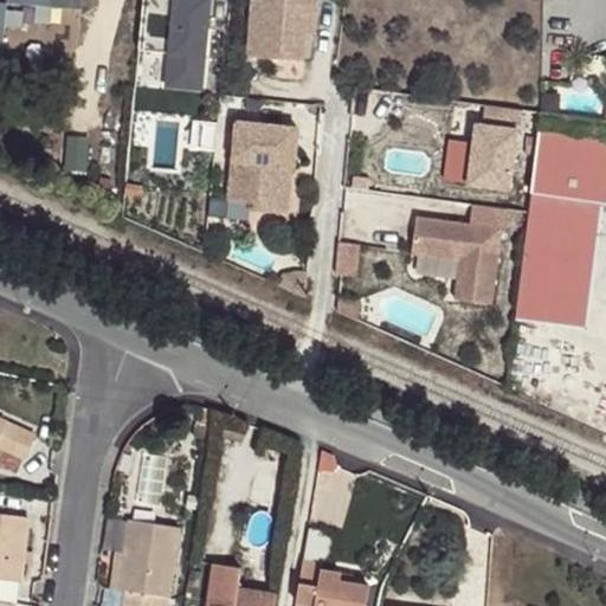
[(0,0),(0,26),(84,28),(84,0),(0,0)]
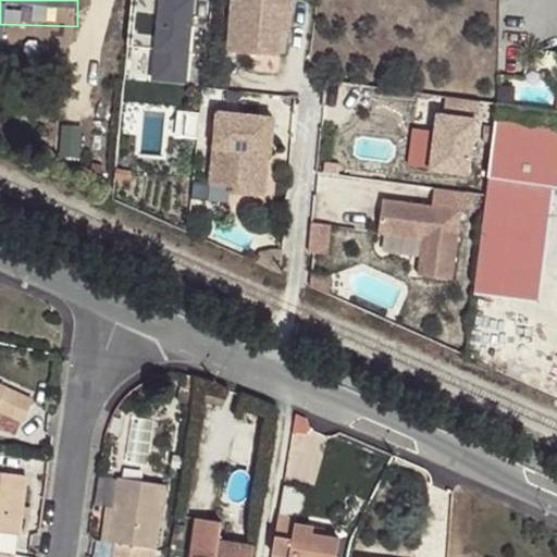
[(192,0),(153,0),(145,84),(186,93),(192,0)]
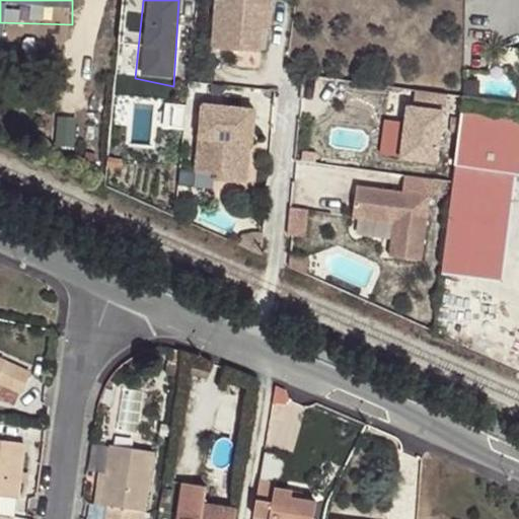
[(268,0),(212,0),(209,49),(256,53),(258,28),(261,6),(268,7),(268,0)]
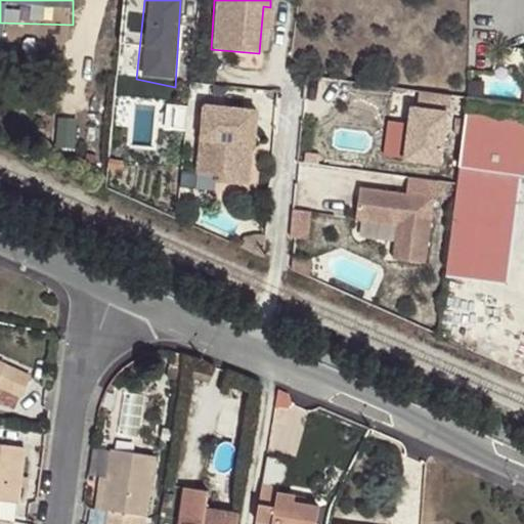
[(269,30),(270,7),(263,6),(261,29),(269,30)]
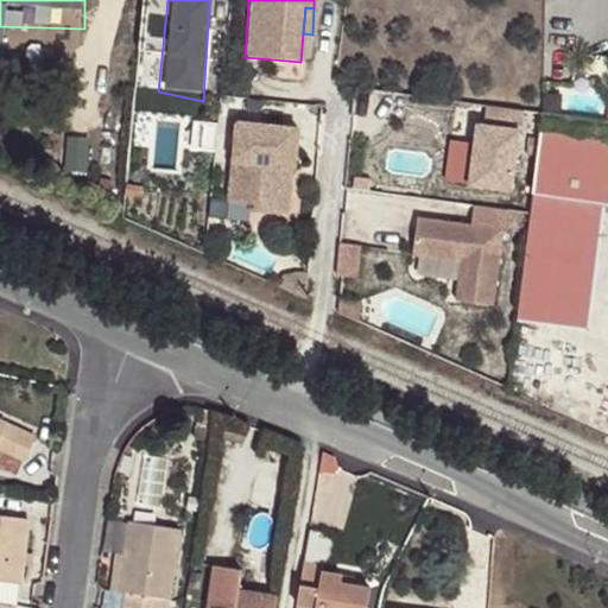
[(468,183),(510,189),(519,130),(521,130),(525,111),(486,105),(482,124),(477,124),(468,183)]
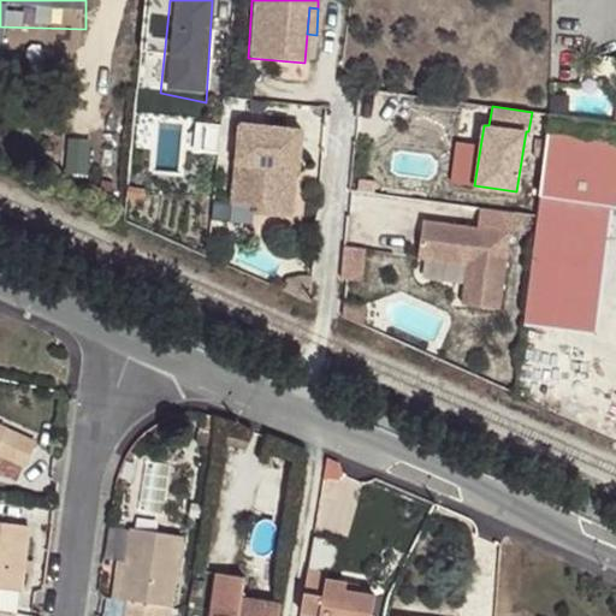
[(615,123),(550,114),(539,193),(604,202),(615,203),(615,123)]
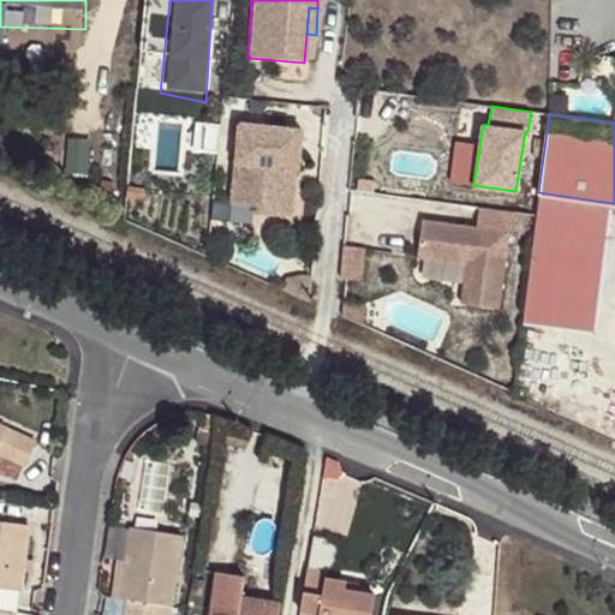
[(299,129),(237,125),(231,204),(254,207),(254,214),(281,215),(285,168),(293,168),(297,168),(299,129)]
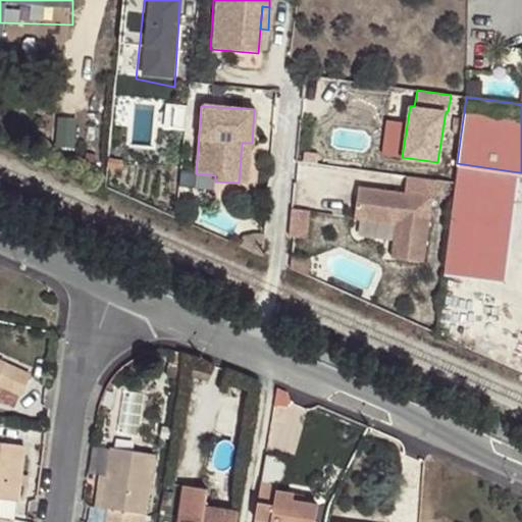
[(242,143),(239,183),(247,184),(249,143),(242,143)]
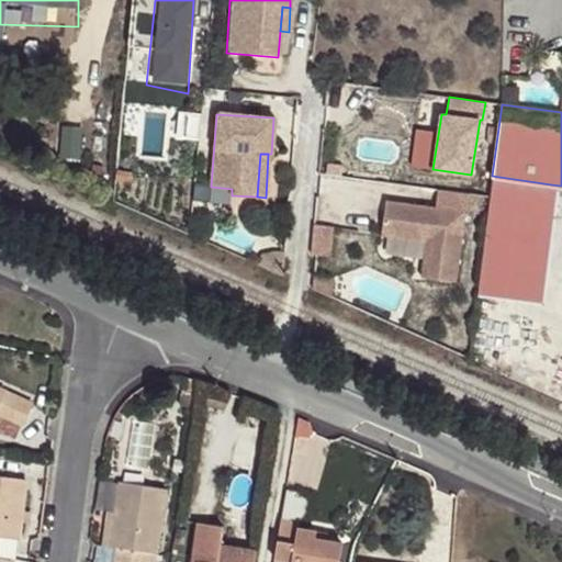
[(551,184),(492,176),(478,296),(535,304),(551,184)]
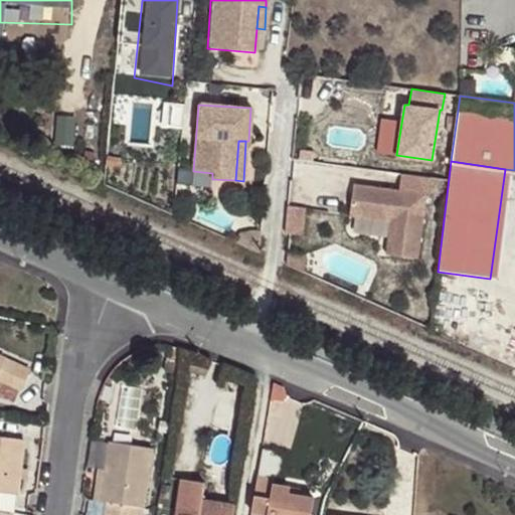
[(431,196),(434,179),(401,175),(399,192),(354,185),(349,216),(396,222),(392,255),(416,260),(426,195),(431,196)]
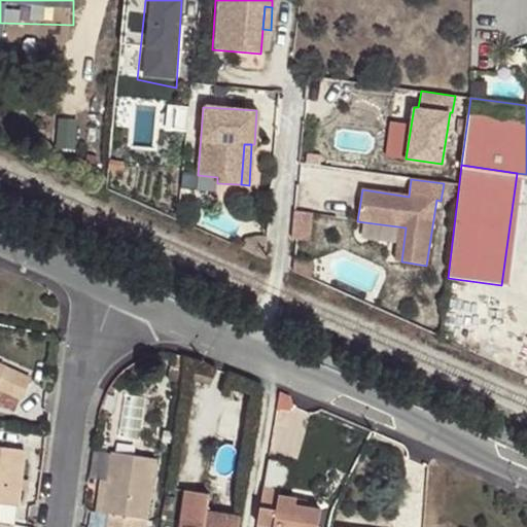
[(401,261),(406,227),(399,227),(394,260),(401,261)]
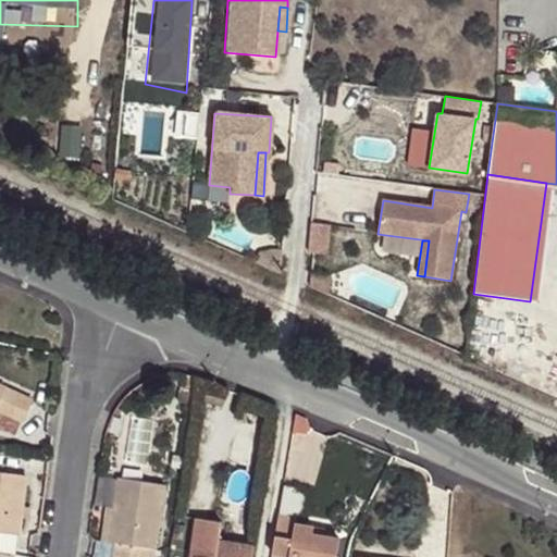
[(0,385),(0,410),(21,421),(31,400),(0,385)]
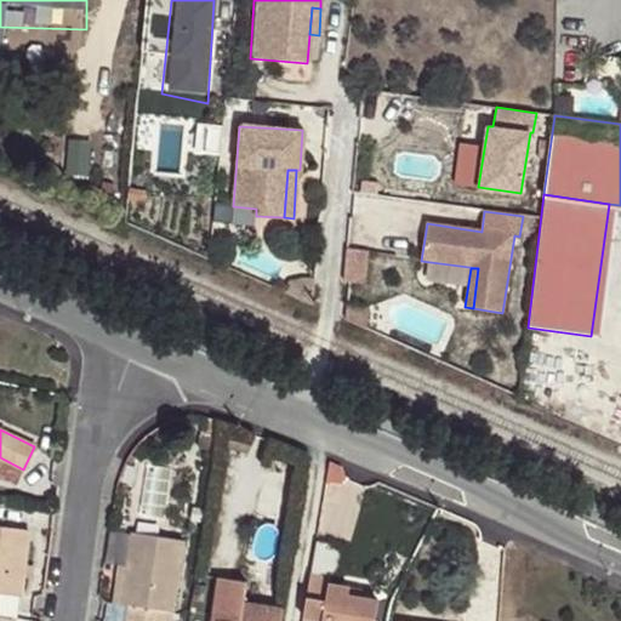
[(0,476),(17,483),(23,469),(0,457),(0,476)]
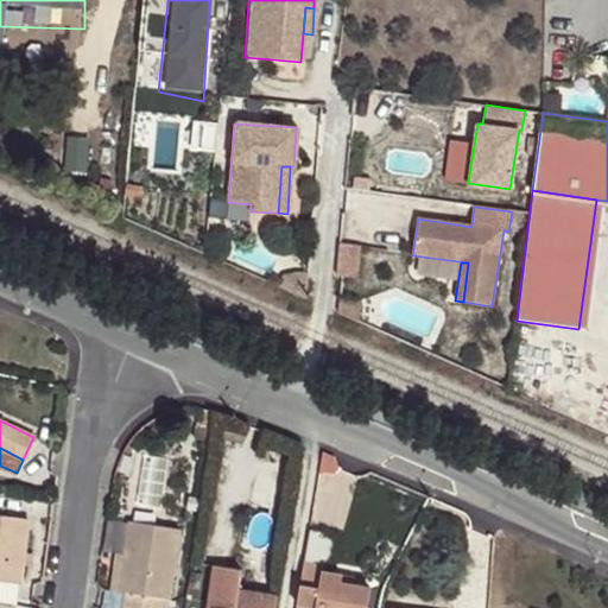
[(0,582),(20,584),(24,564),(25,553),(29,520),(0,515),(0,582)]
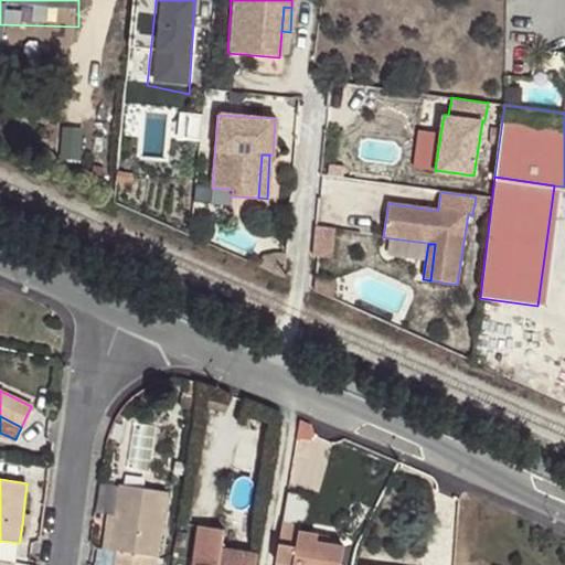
[(156,564),(164,491),(119,486),(115,516),(109,548),(115,550),(113,564),(156,564)]
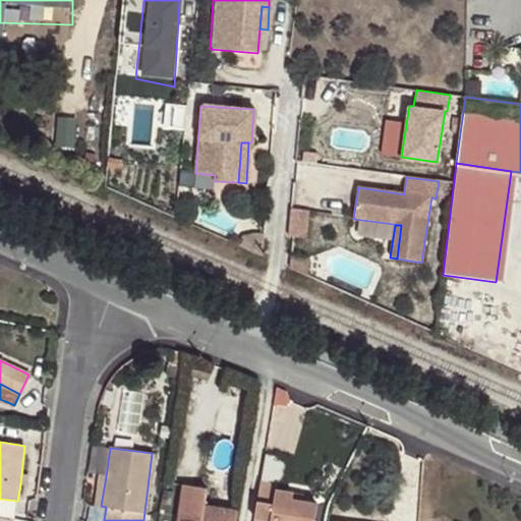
[(21,474),(20,483),(29,484),(30,475),(21,474)]
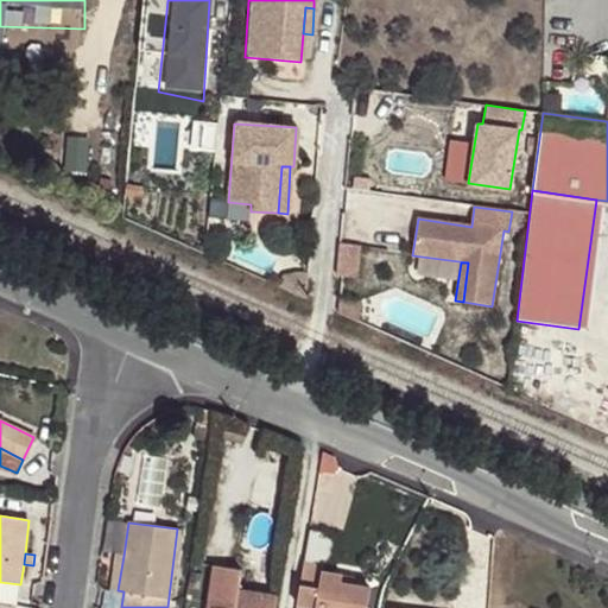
[(118,590),(124,556),(115,555),(111,589),(118,590)]
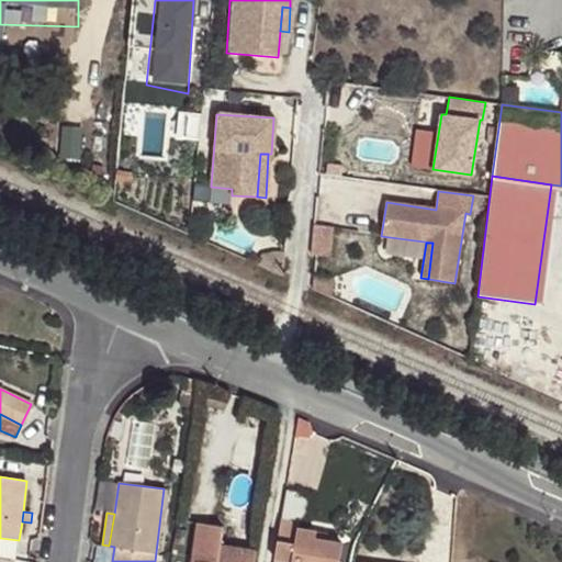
[(299,524),(281,521),(276,558),(292,561),(291,561),(337,561),(340,542),(326,540),(314,539),(316,531),(298,528),(299,524)]
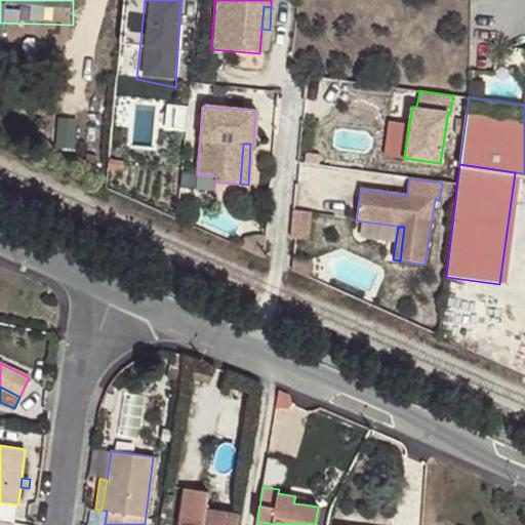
[(208,493),(185,489),(178,524),(236,524),(238,517),(205,511),(208,493)]
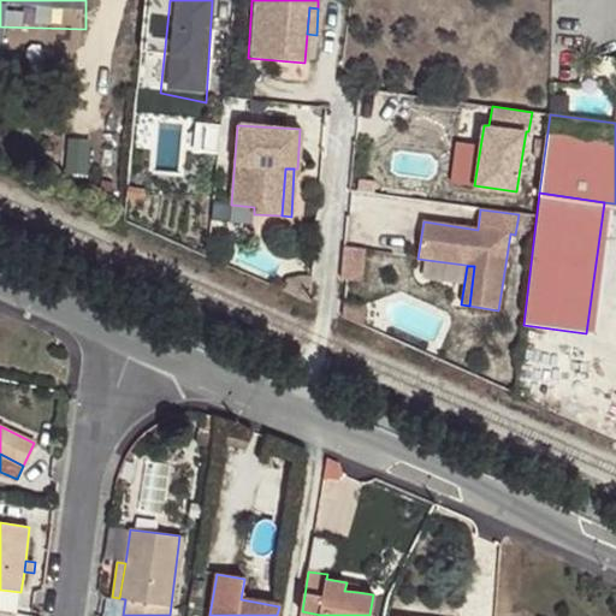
[(359,584),(347,582),(344,591),(357,592),(359,584)]
